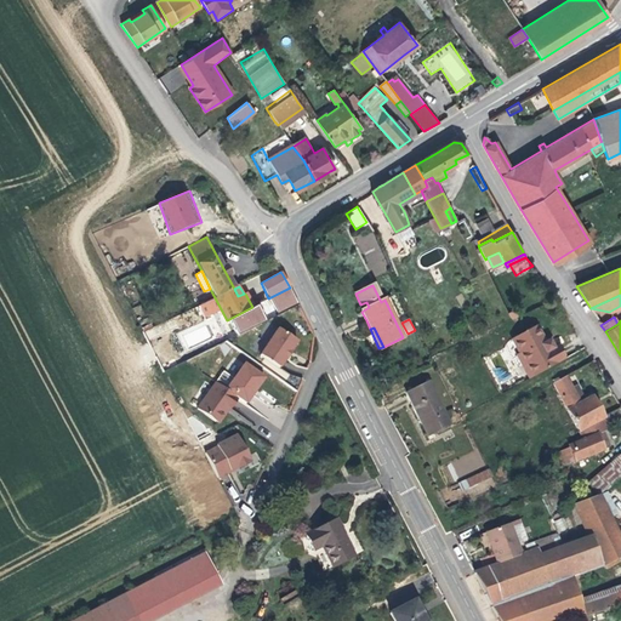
[(536,328),(511,341),(519,354),(513,358),(519,369),(525,365),(531,379),(567,359),(559,346),(552,349),(546,352),(542,346),(546,345),(536,328)]
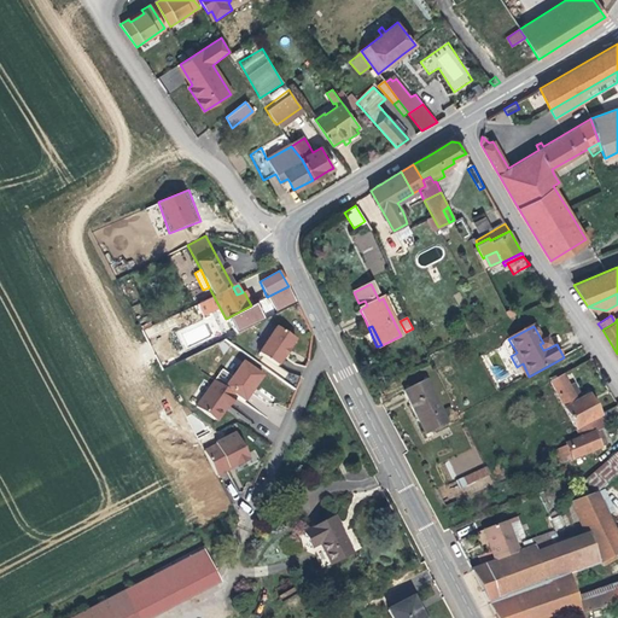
[(295,340),(277,328),(257,355),(278,367),(285,356),(286,359),(290,355),(292,351),(289,349),(295,340)]
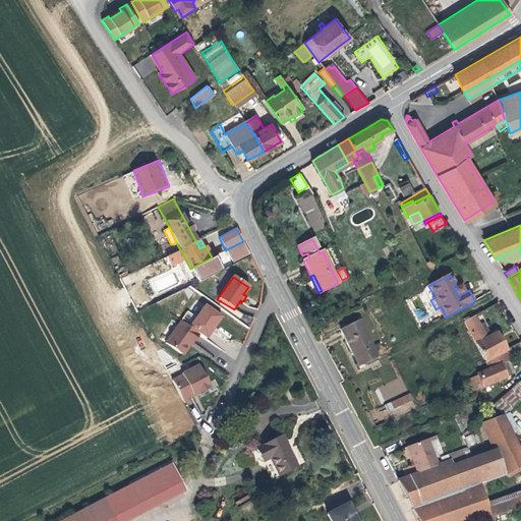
[(471,289),(469,290),(475,301),(477,300),(471,289)]
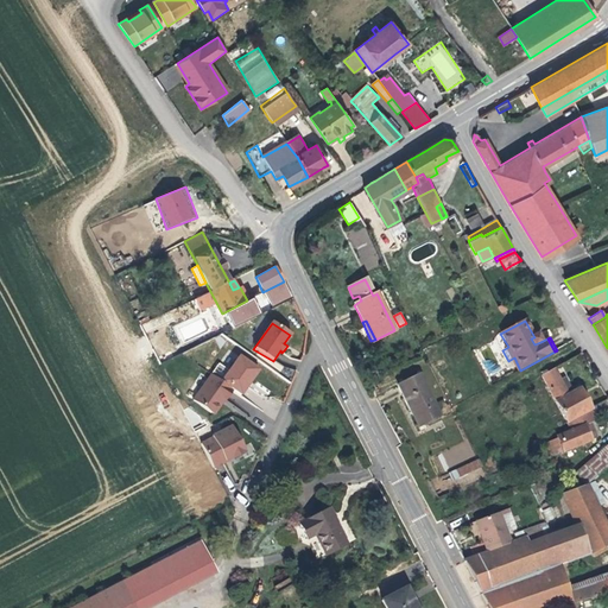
[(258,369),(239,356),(228,371),(219,365),(210,374),(233,390),(241,394),(249,381),(258,369)]
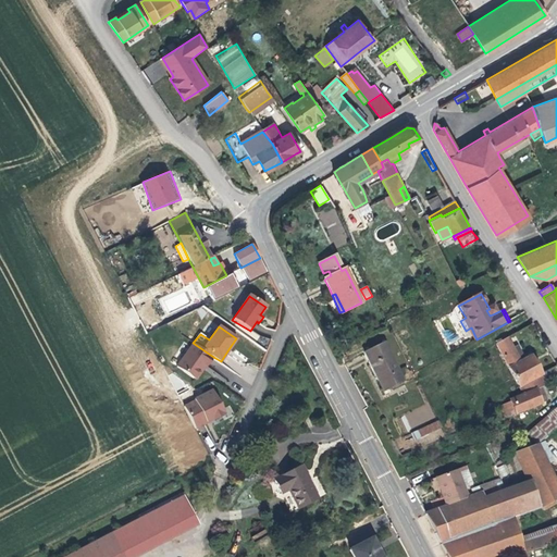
[(471,327),(466,331),(472,342),(477,339),(471,327)]
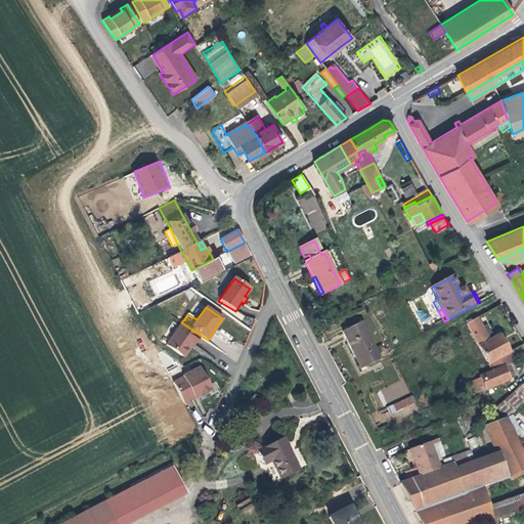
[(489,363),(509,352),(499,335),(493,338),(489,341),(482,328),(477,318),(467,323),(489,363)]
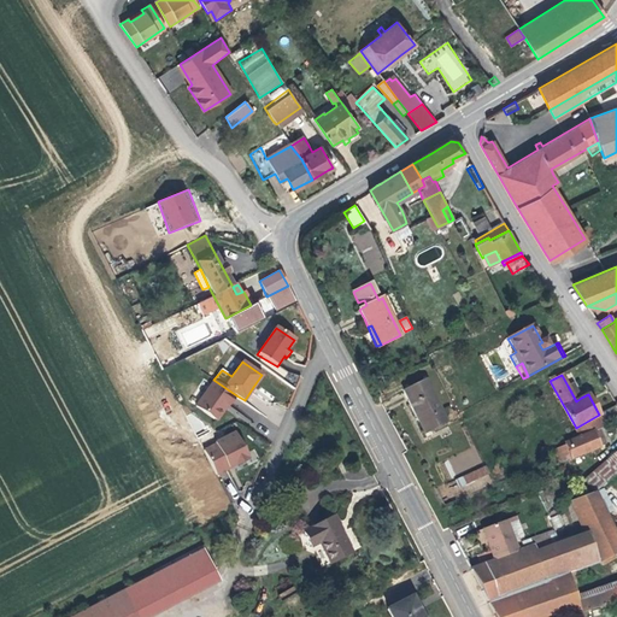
[(236,395),(213,380),(197,405),(213,418),(219,418),(223,413),(222,410),(223,406),(224,405),(229,406),(236,395)]
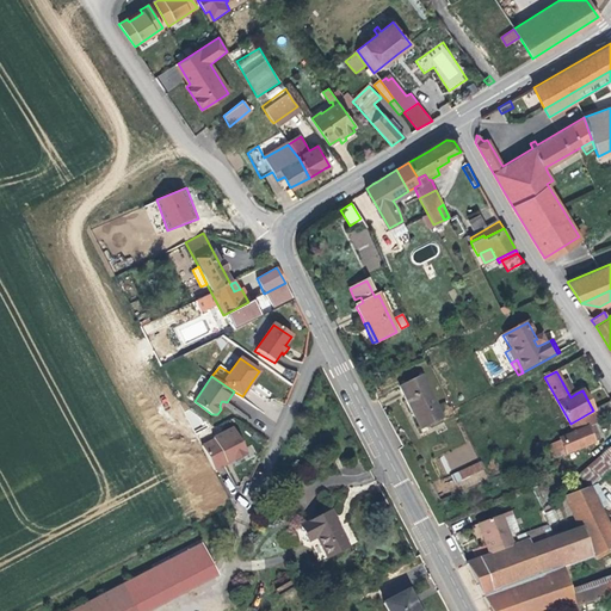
[(414,413),(423,429),(442,419),(421,377),(399,388),(409,409),(412,414),(414,413)]
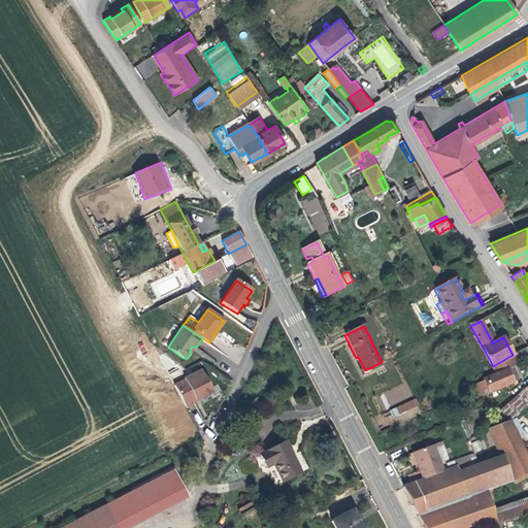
[(486,330),(493,343),(497,340),(494,334),(491,328),(486,330)]
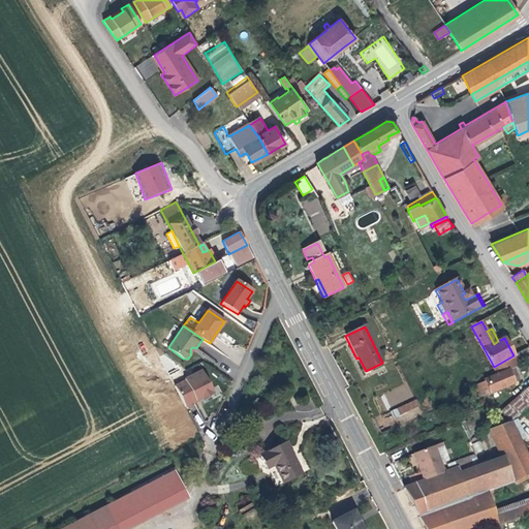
[(514,355),(494,367),(498,375),(485,380),(486,381),(491,393),(520,380),(518,376),(515,368),(519,366),(518,364),(514,355)]
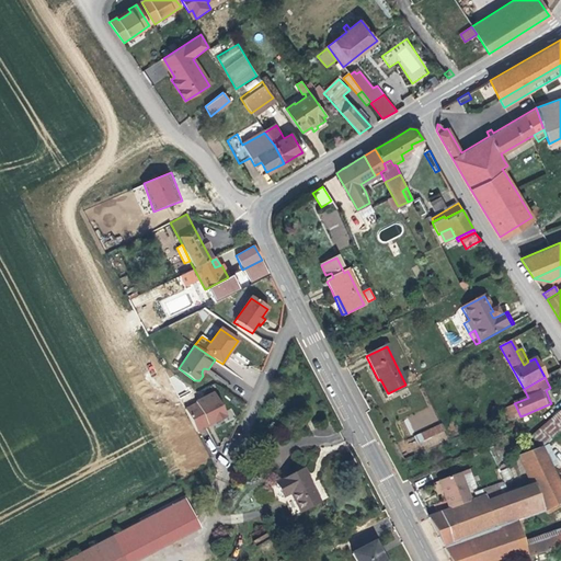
[(380,379),(378,380),(386,395),(388,393),(380,379)]
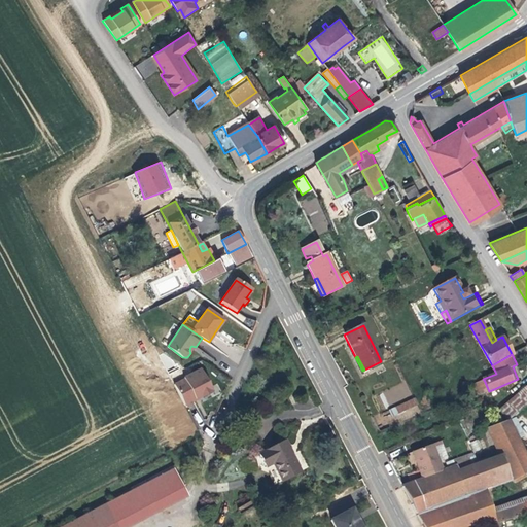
[(211,392),(200,370),(177,382),(187,403),(201,396),(202,397),(209,393),(211,392)]
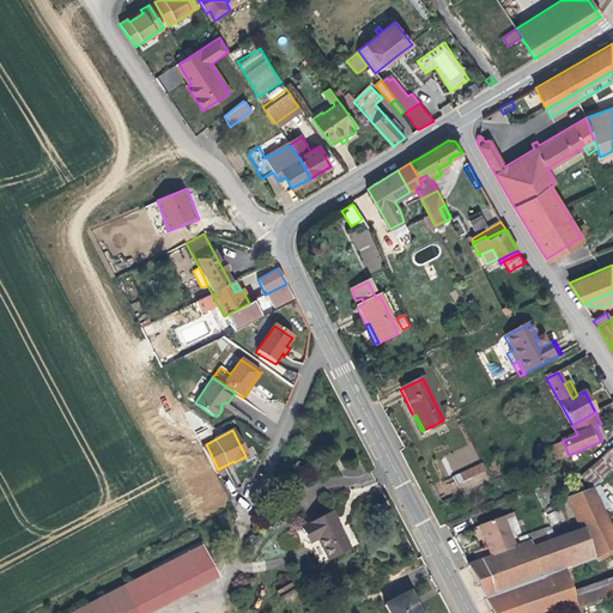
[(558,459),(569,455),(563,442),(552,447),(558,459)]
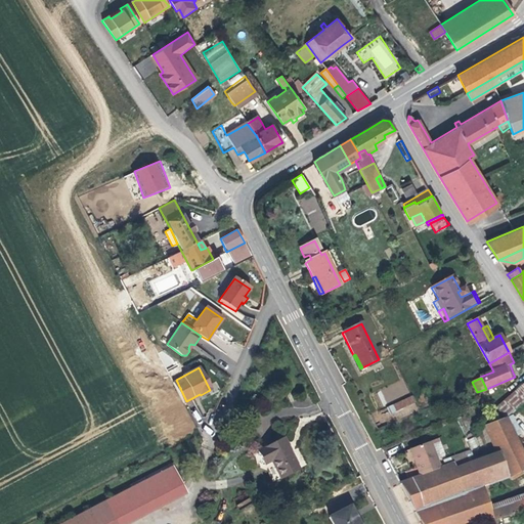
[(523,384),(497,407),(506,418),(520,405),(523,401),(523,384)]
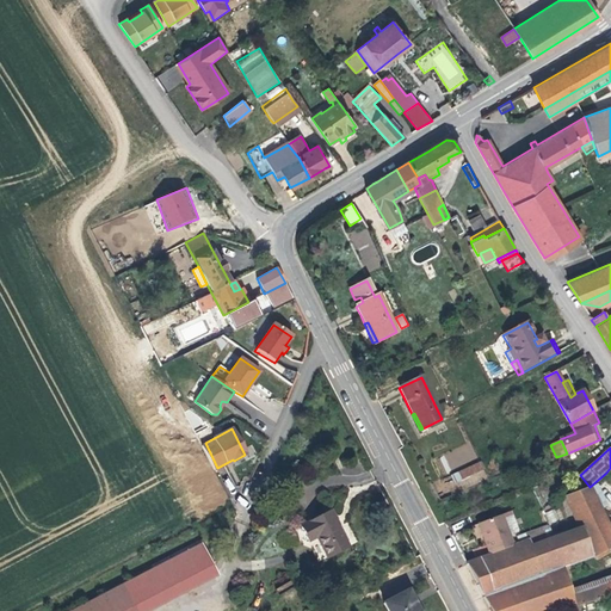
[(483,470),(480,462),(456,474),(460,481),(483,470)]
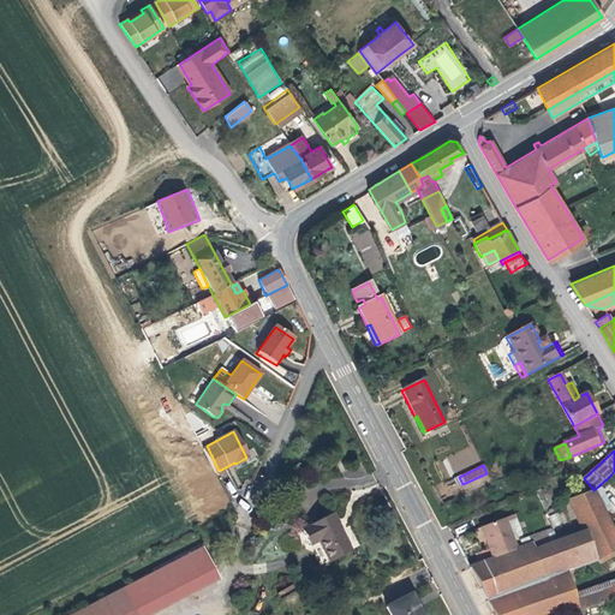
[(602,488),(593,490),(603,511),(611,507),(602,488)]
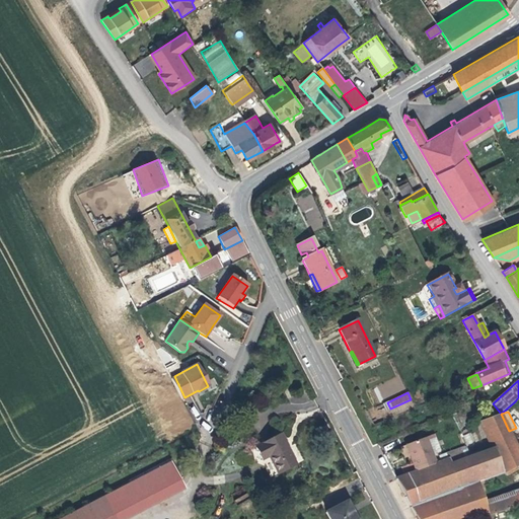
[(501,414),(478,422),(492,449),(463,460),(453,463),(449,465),(447,460),(447,461),(436,464),(415,472),(395,478),(411,508),(484,482),(501,475),(501,472),(502,471),(513,466),(518,462),(518,451),(509,431),(501,414)]
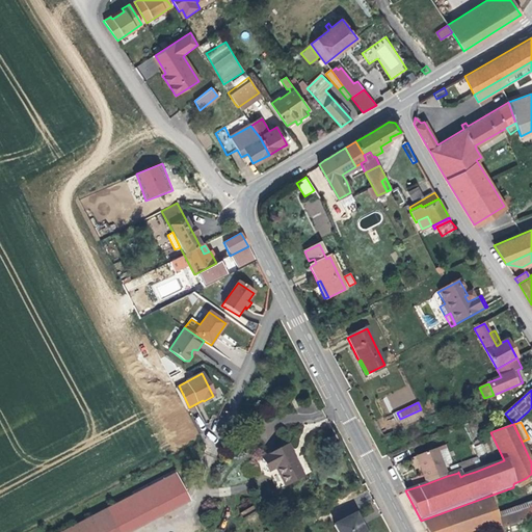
[(285,485),(303,476),(293,456),(287,445),(262,458),(269,472),(275,469),(285,485)]
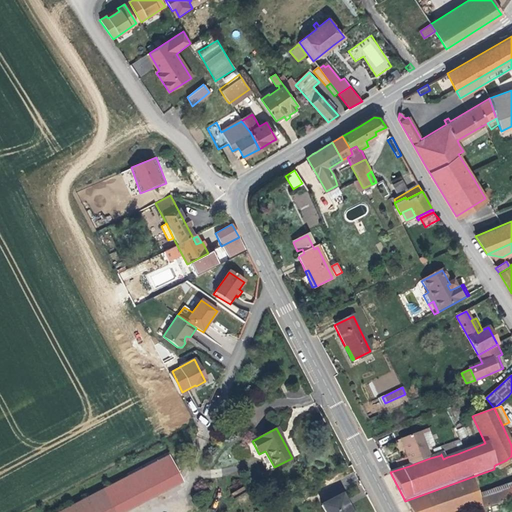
[(404,450),(409,466),(430,458),(420,432),(400,439),(404,450)]
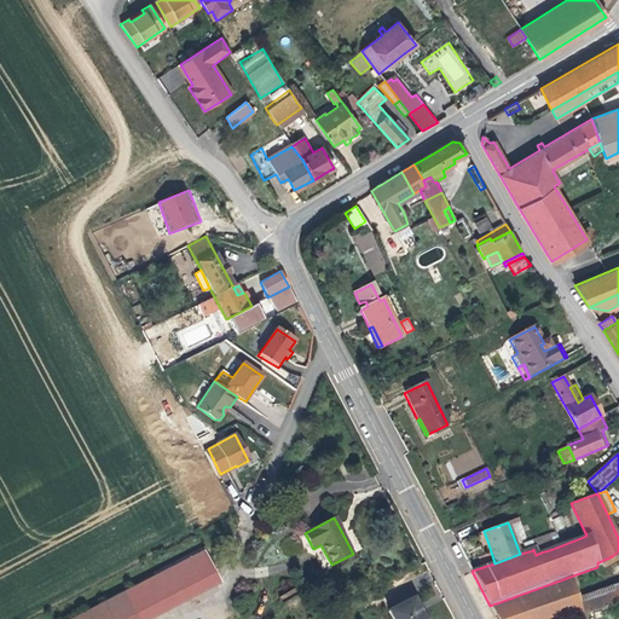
[(531,545),(533,550),(533,549),(536,555),(541,553),(539,548),(550,543),(549,539),(531,545)]
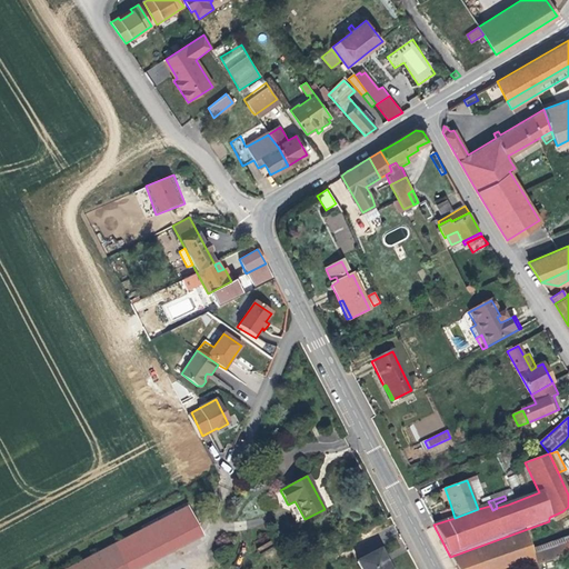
[(497,508),(508,505),(506,499),(496,503),(497,508)]
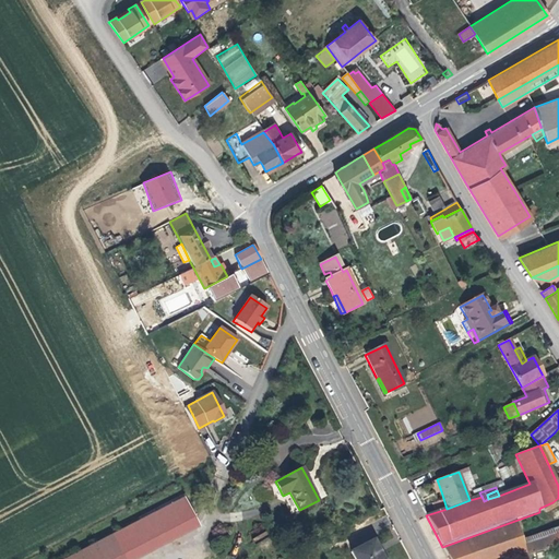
[(182,497),(168,504),(178,525),(193,518),(182,497)]
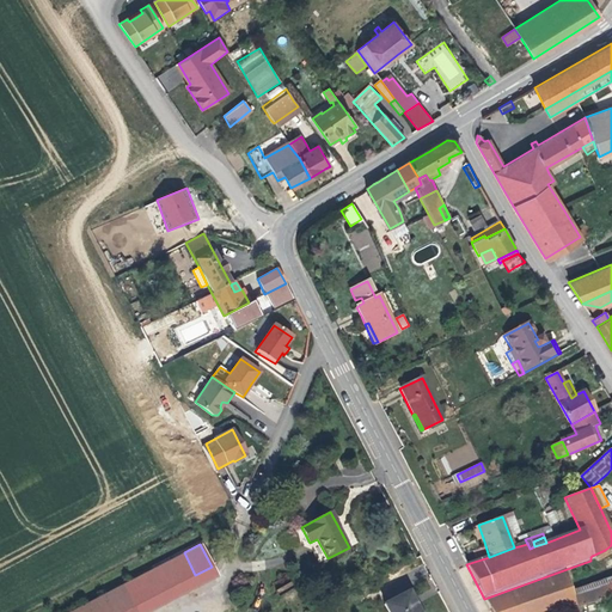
[(184,552),(105,594),(114,611),(148,611),(216,577),(212,567),(195,575),(184,552)]
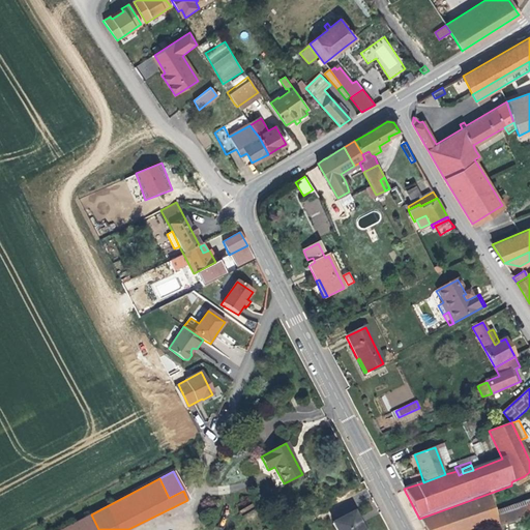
[(419,519),(425,529),(489,529),(529,517),(529,499),(493,512),(491,504),(497,501),(494,492),(419,519)]
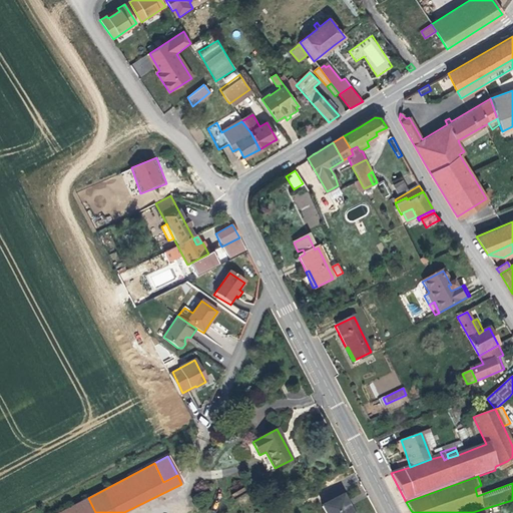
[(343,497),(323,507),(326,512),(351,512),(347,504),(343,497)]
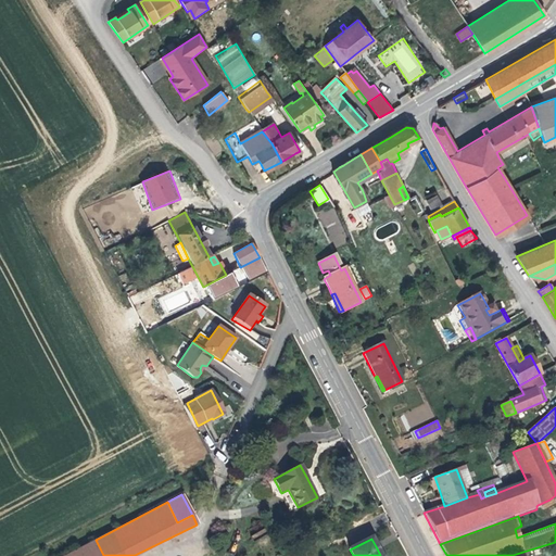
[(103,555),(96,540),(63,555),(103,555)]
